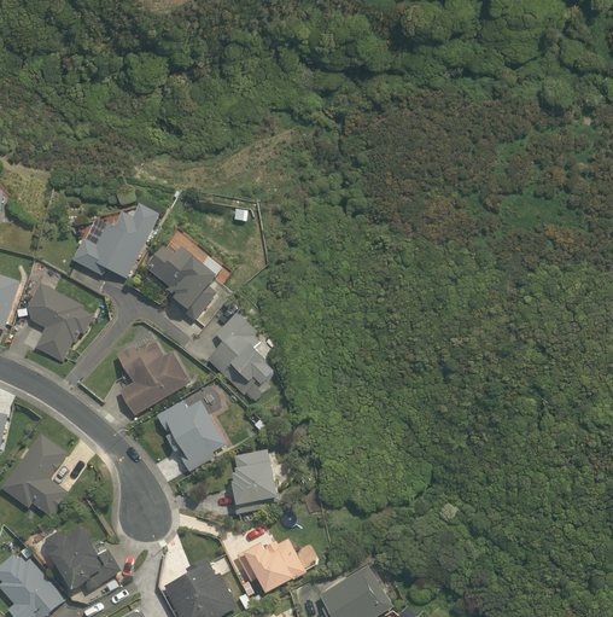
[(105,268),(126,279),(161,215),(141,204),(134,217),(122,211),(115,226),(107,222),(95,244),(83,238),(71,260),(101,275),(105,268)]
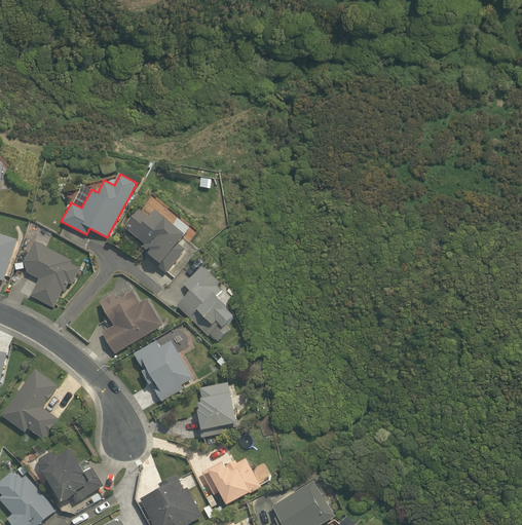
[(154,250),(147,259),(164,273),(185,249),(180,245),(189,234),(168,217),(166,218),(155,209),(149,217),(141,210),(125,228),(145,245),(143,247),(148,251),(151,247),(154,250)]
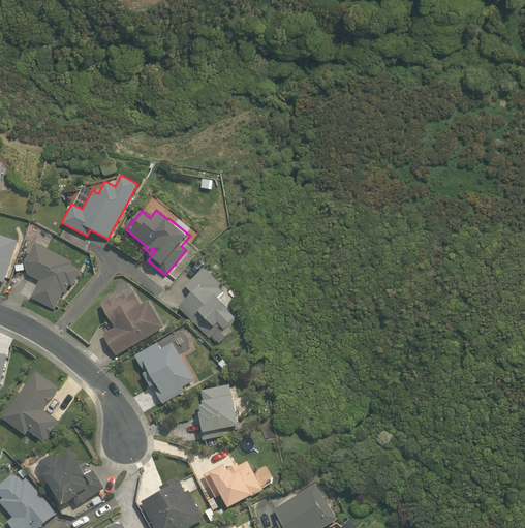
[(0,281),(3,282),(17,241),(0,236),(0,281)]
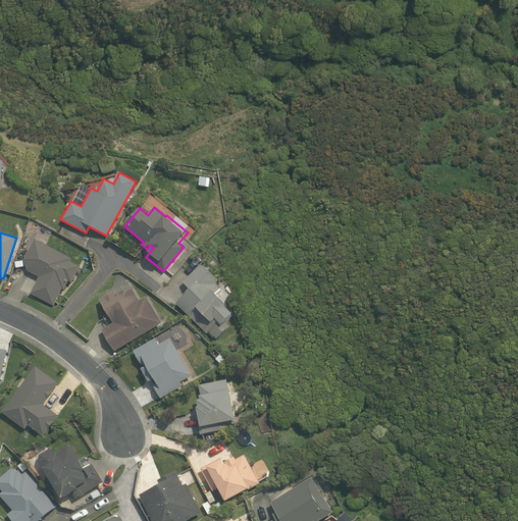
[(70,262),(71,258),(34,239),(22,260),(26,271),(37,276),(29,294),(52,306),(60,290),(63,289),(67,281),(70,282),(79,266),(70,262)]
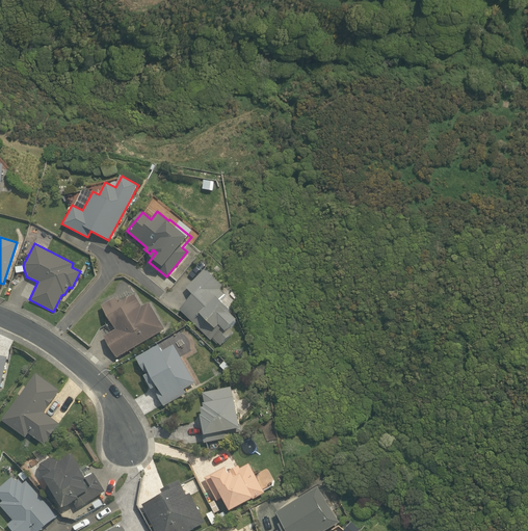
[(212,337),(219,345),(233,332),(230,328),(238,320),(230,312),(231,310),(220,299),(226,294),(219,289),(223,286),(205,267),(184,288),(191,295),(177,309),(209,340),(212,337)]
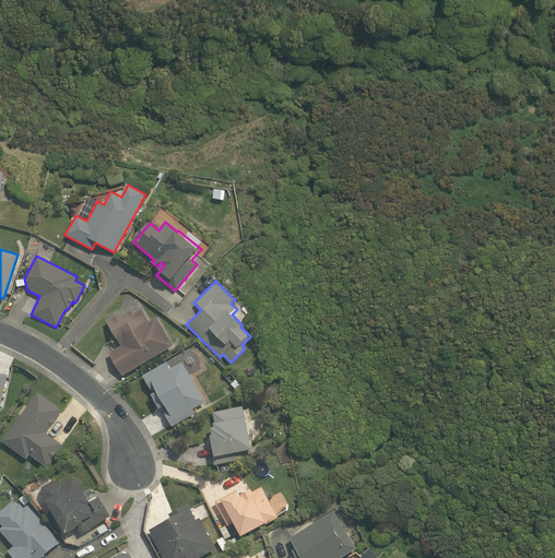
[(108,353),(121,375),(172,345),(155,317),(148,321),(141,308),(125,317),(121,311),(106,320),(120,346),(108,353)]
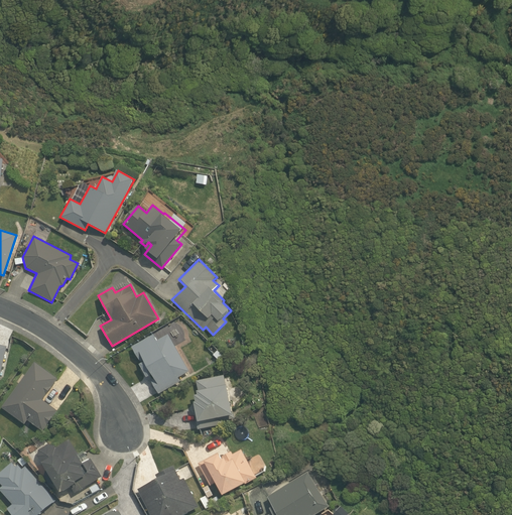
[(152,335),(131,347),(139,361),(144,359),(145,362),(140,365),(147,378),(152,375),(153,377),(149,380),(157,394),(180,381),(177,377),(188,371),(167,334),(156,341),(152,335)]
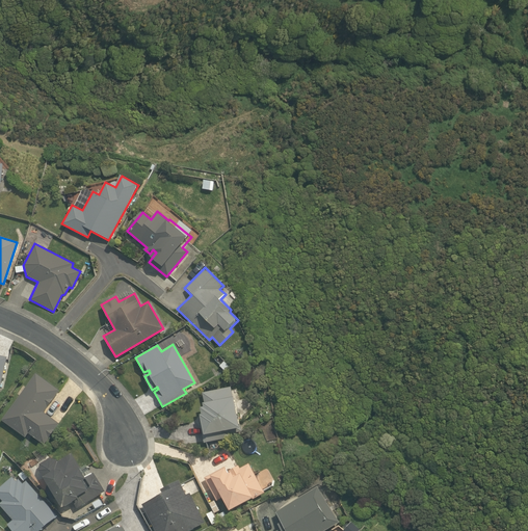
[(43,412),(58,390),(35,373),(1,420),(24,436),(27,433),(43,445),(58,423),(43,412)]
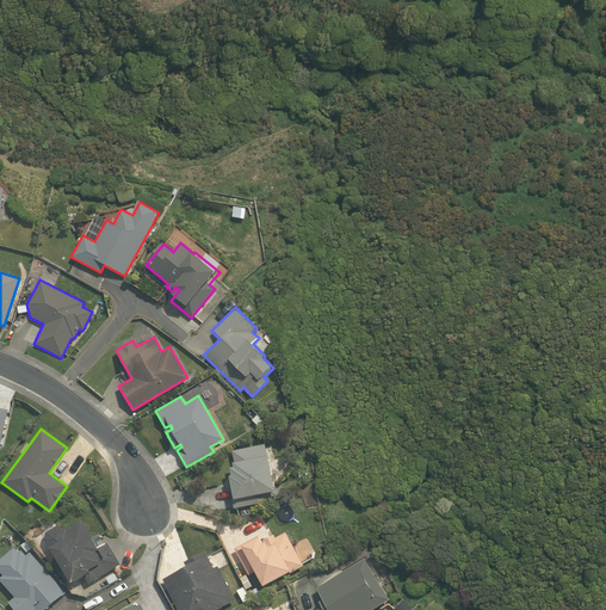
[(277,492),(270,457),(266,457),(264,444),(232,450),(234,467),(230,468),(233,475),(232,475),(233,482),(228,482),(233,509),(263,503),(261,499),(276,495),(276,493),(277,492)]
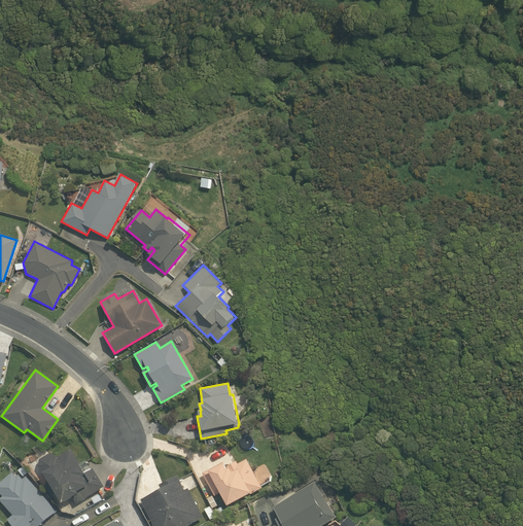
[(72,499),(76,504),(104,487),(92,467),(85,470),(80,462),(79,463),(70,448),(57,457),(56,455),(48,453),(39,459),(38,465),(44,476),(46,475),(65,503),(72,499)]
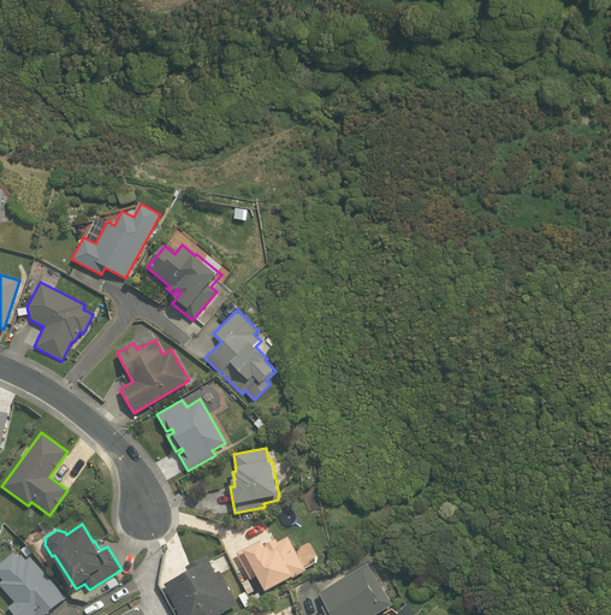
[(257,575),(266,592),(295,577),(295,575),(304,569),(286,537),(277,543),(274,539),(266,544),(264,539),(261,540),(260,539),(235,554),(249,580),(257,575)]
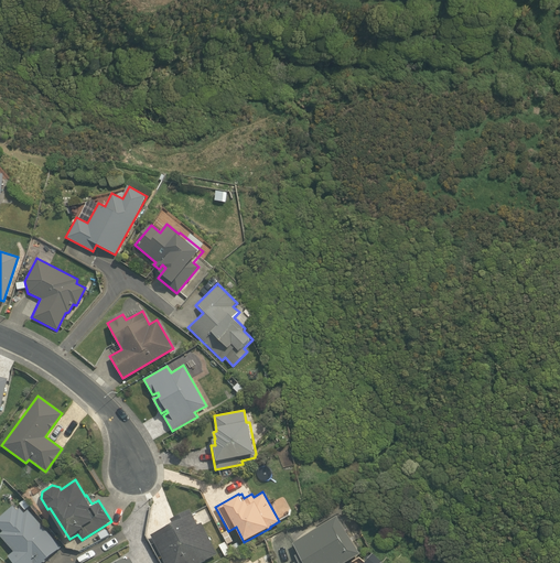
[(32,562),(41,562),(61,547),(27,508),(22,511),(19,506),(15,508),(12,505),(0,515),(0,530),(1,531),(0,532),(0,536),(3,540),(0,543),(0,545),(9,555),(8,556),(13,562),(31,562),(32,562)]
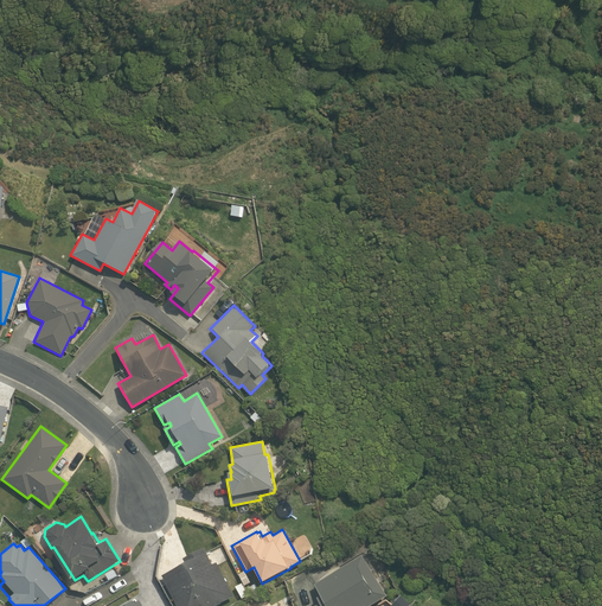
[(162,576),(177,605),(212,605),(232,597),(216,562),(211,565),(204,549),(183,559),(185,565),(162,576)]
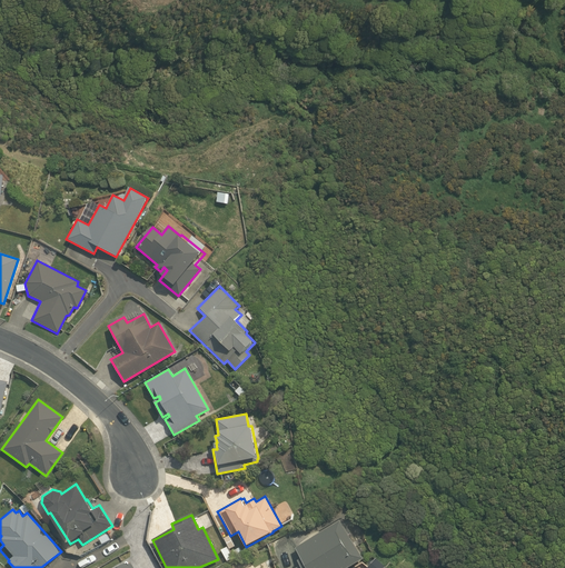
[(346,567),(363,558),(342,521),(295,548),(300,557),(297,560),(299,565),(294,567),(346,567)]
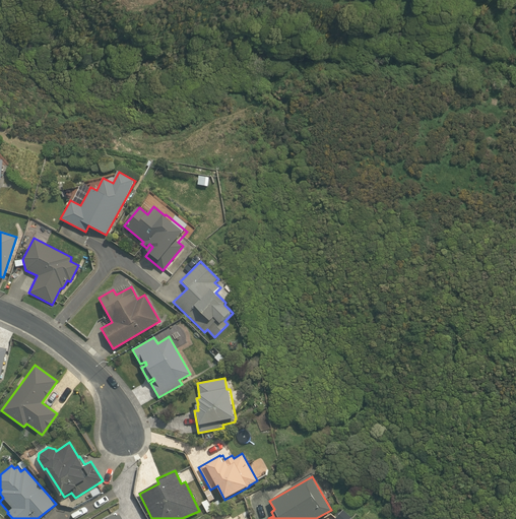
All buildings are outlined.
